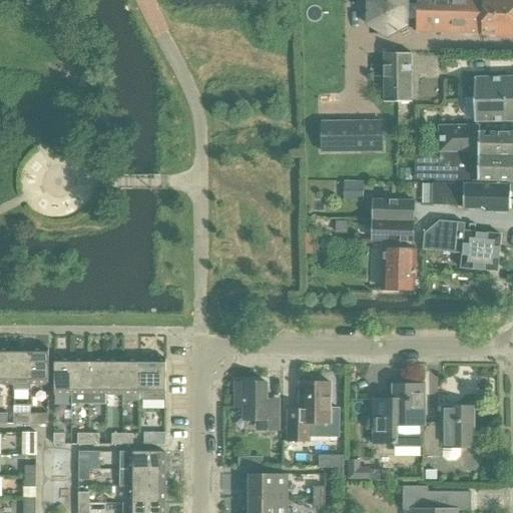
[(368,0),(366,1),(365,27),(387,39),(408,28),(408,23),(416,23),(416,32),(448,33),(483,34),(512,35),(512,14),(512,0),(416,0),(417,9),(409,9),(409,3),(404,0),(368,0)]
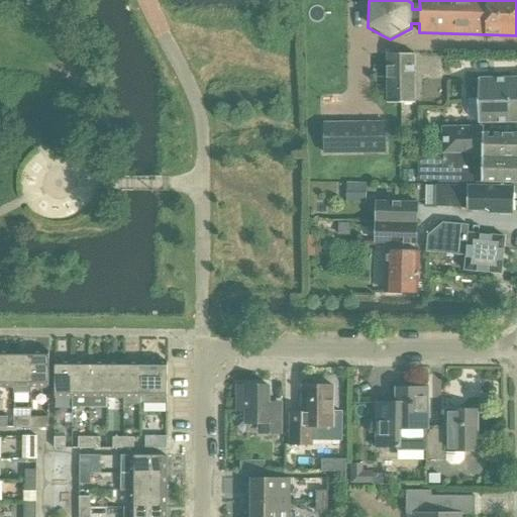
[(415,54),(387,54),(388,103),(415,102),(415,54)]
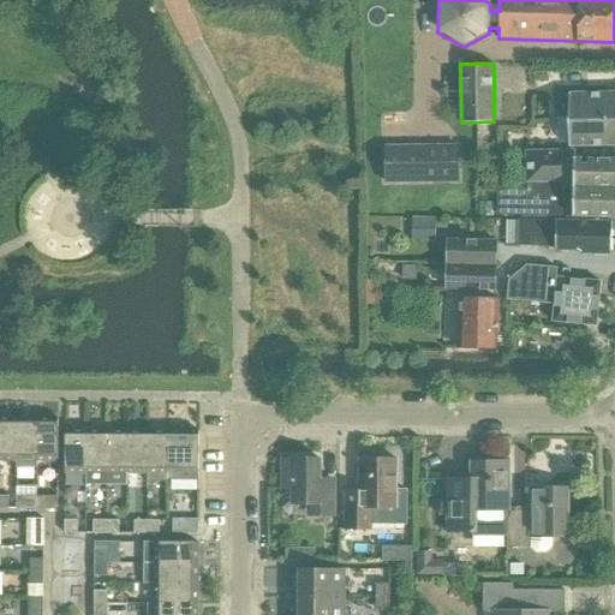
[(614,94),(571,95),(571,147),(614,145),(614,94)]
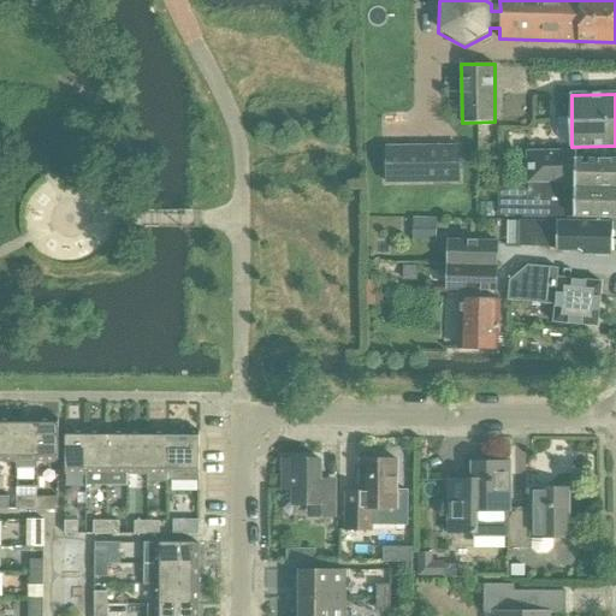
[(457,147),(385,148),(386,184),(458,183),(457,147)]
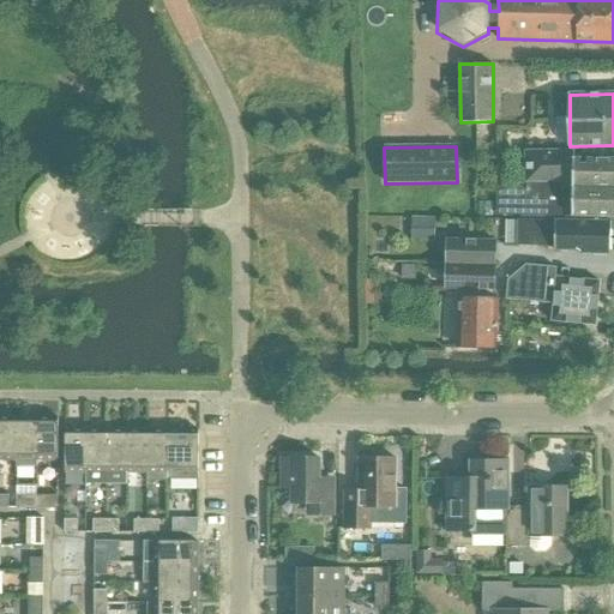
[(527,190),(498,190),(498,216),(498,217),(499,217),(563,218),(564,184),(573,184),(572,218),(613,218),(613,161),(573,160),(573,152),(525,154),(527,190)]
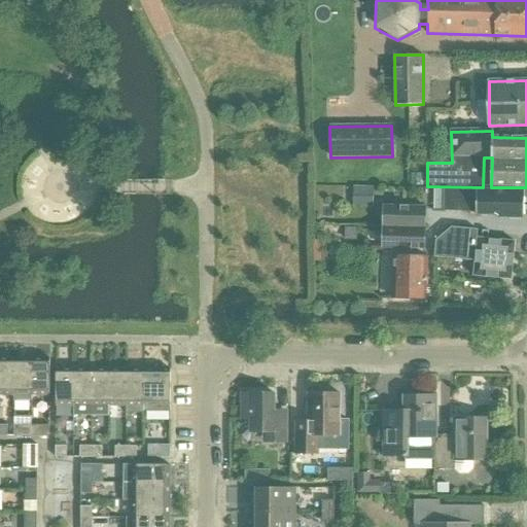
[(444,189),(444,212),(468,212),(477,215),(495,216),(495,213),(501,213),(501,218),(525,219),(525,196),(526,195),(526,187),(491,187),(486,187),(486,190),(477,189),(444,189)]
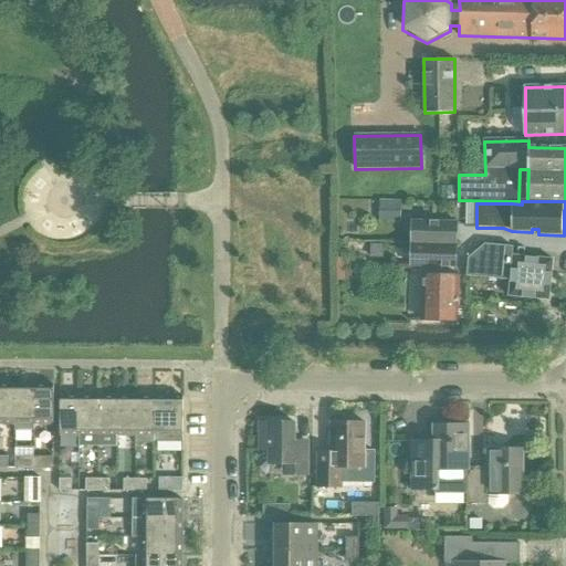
[(411,221),(410,243),(427,244),(427,245),(459,245),(459,244),(459,222),(427,222),(411,221)]
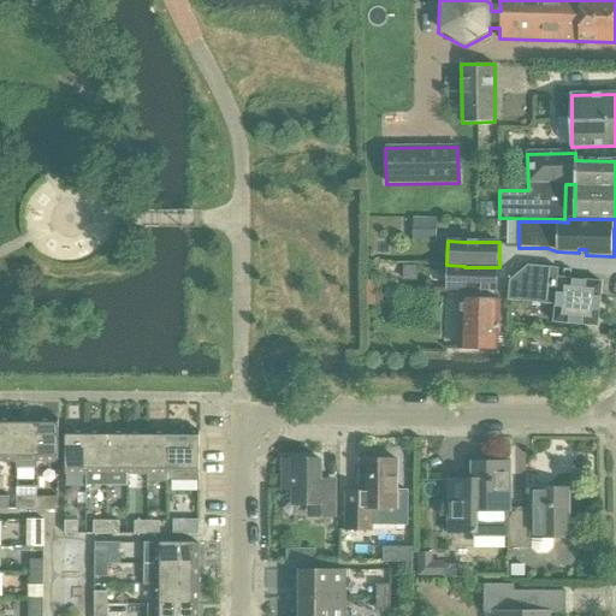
[(446,265),(445,291),(498,292),(499,267),(465,267),(465,266),(446,265)]
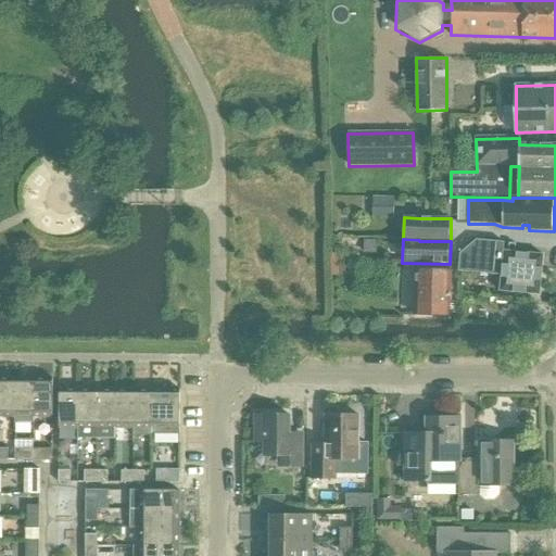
[(460,253),(459,270),(485,273),(502,275),(500,290),(540,294),(544,254),(504,251),(505,242),(478,239),(460,253)]
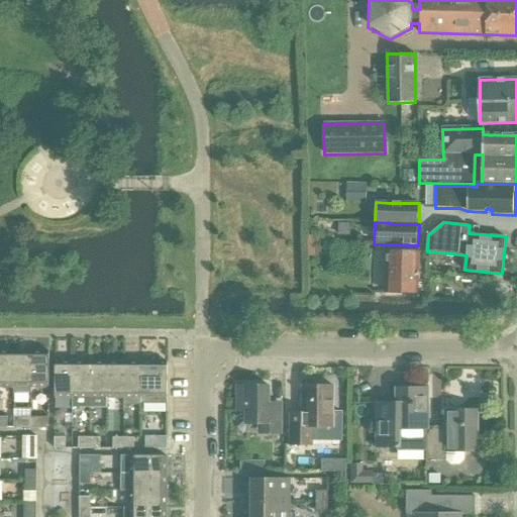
[(386,281),(386,291),(418,292),(419,282),(420,251),(387,249),(386,281)]
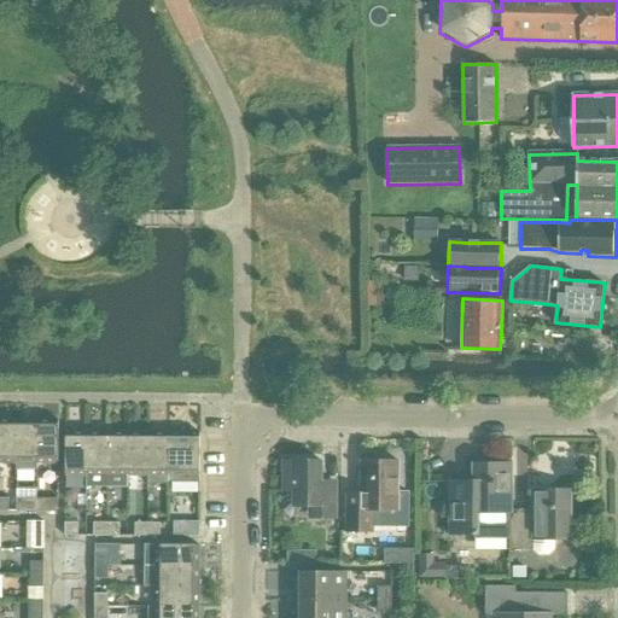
[(0,462),(17,464),(17,420),(0,420),(0,462)]
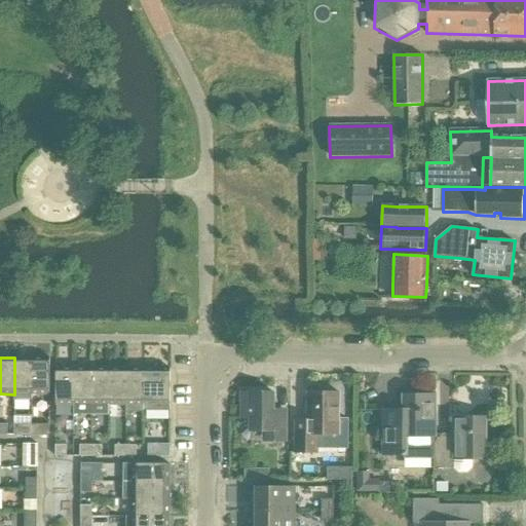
[(32,395),(32,358),(14,358),(14,395),(14,402),(32,402),(32,395)]
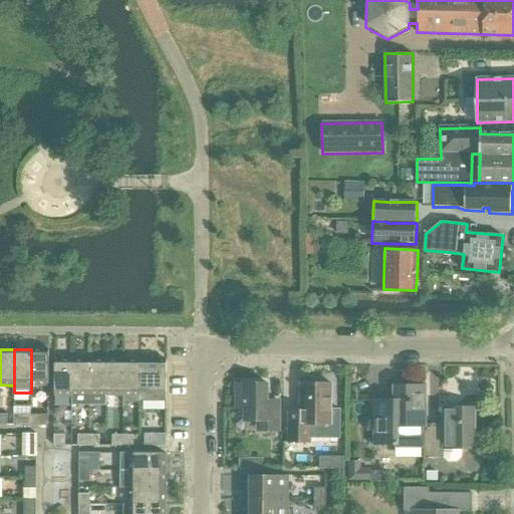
[(31,349),(31,386),(48,386),(48,349),(31,349)]
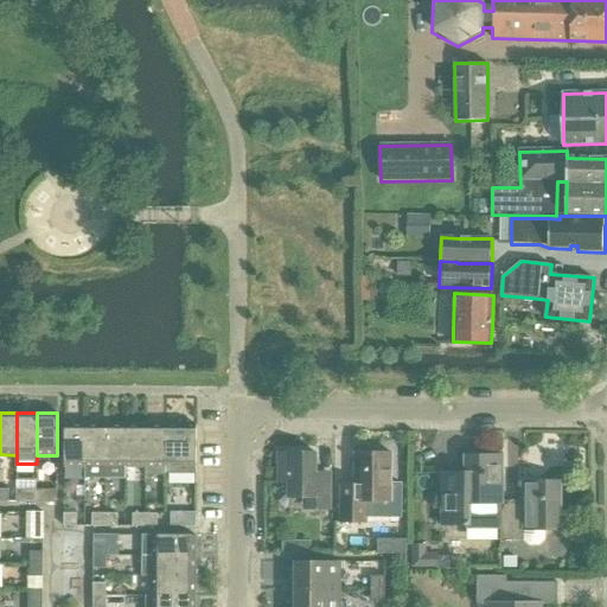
[(85,425),(64,425),(64,467),(85,467),(85,425)]
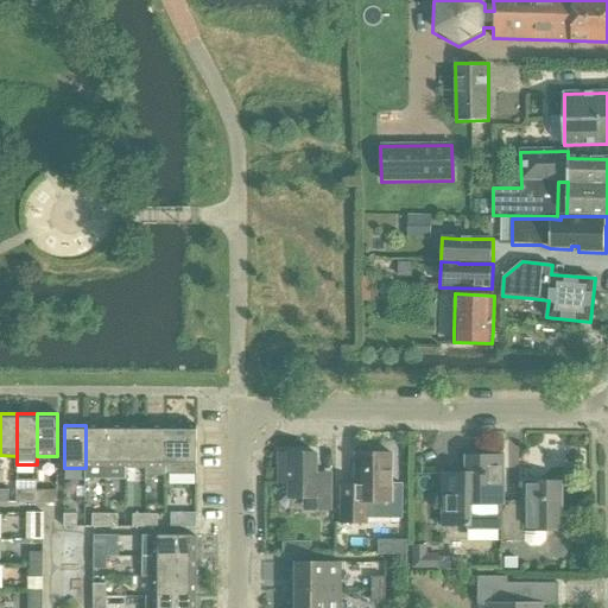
[(106,425),(86,425),(86,468),(86,480),(106,480),(106,425)]
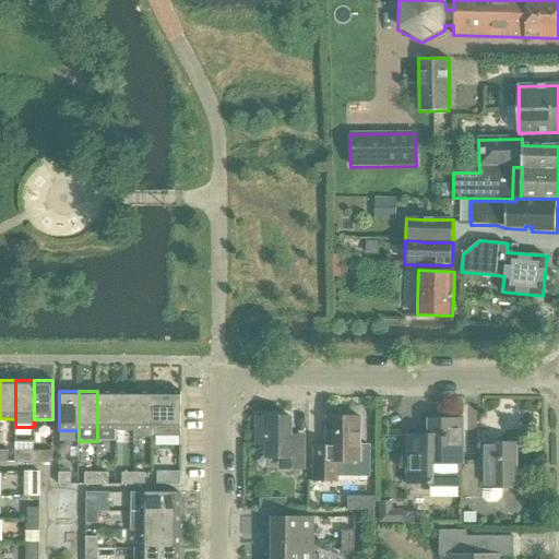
[(116,391),(97,391),(97,441),(115,441),(115,430),(116,430),(116,391)]
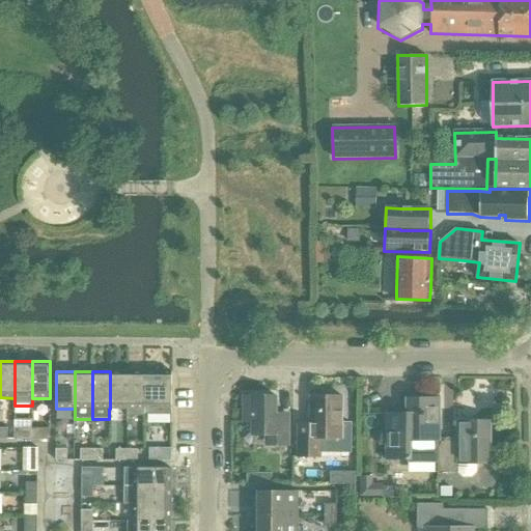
[(128,371),(110,371),(110,409),(127,409),(128,371)]
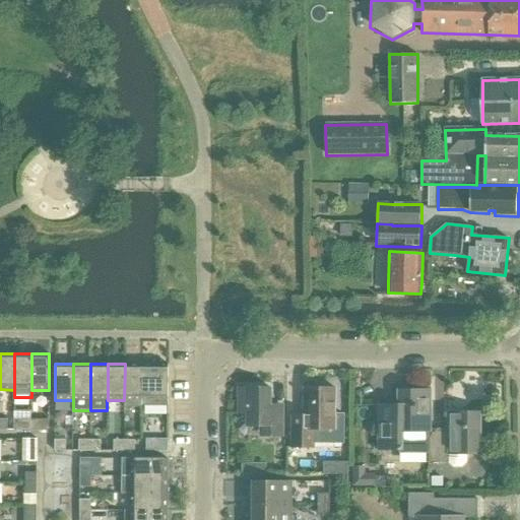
[(124,400),(124,408),(142,408),(142,406),(142,365),(125,364),(124,400)]
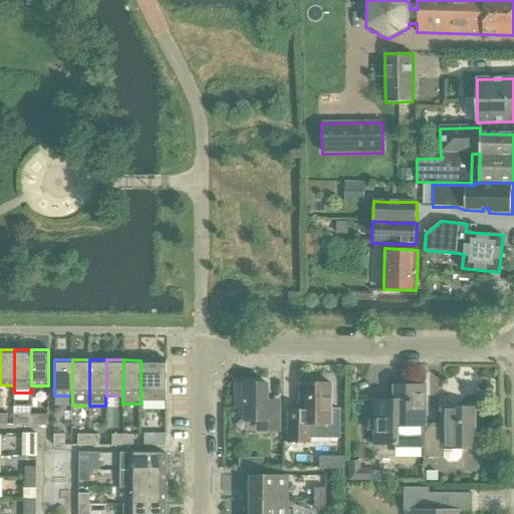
[(166,360),(141,360),(141,402),(166,402),(166,360)]
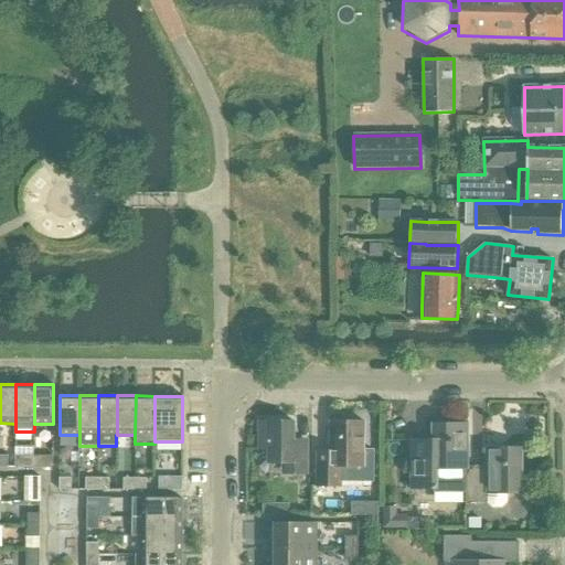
[(294,448),(294,423),(259,422),(259,450),(268,450),(268,464),(288,464),(288,475),(307,475),(307,448),(294,448)]
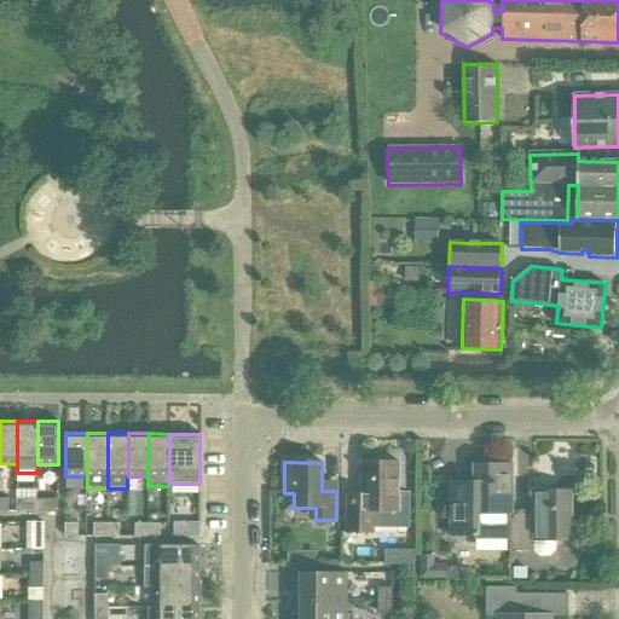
[(362,496),(347,496),(347,533),(374,533),(374,528),(409,528),(409,508),(409,495),(399,495),(399,463),(362,463),(362,496)]
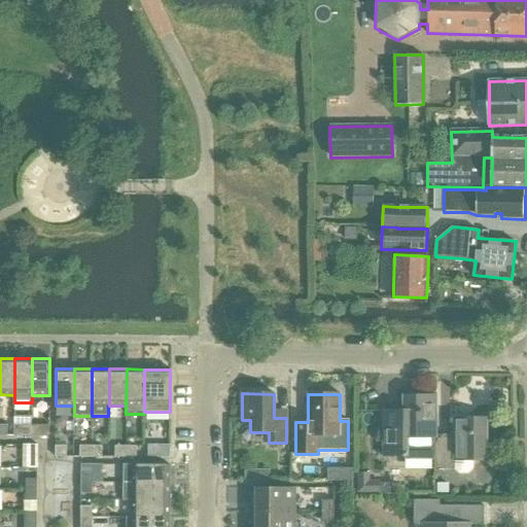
[(405,411),(385,411),(385,424),(385,455),(406,455),(408,455),(411,459),(430,460),(435,455),(436,434),(437,434),(437,396),(405,396),(405,411)]
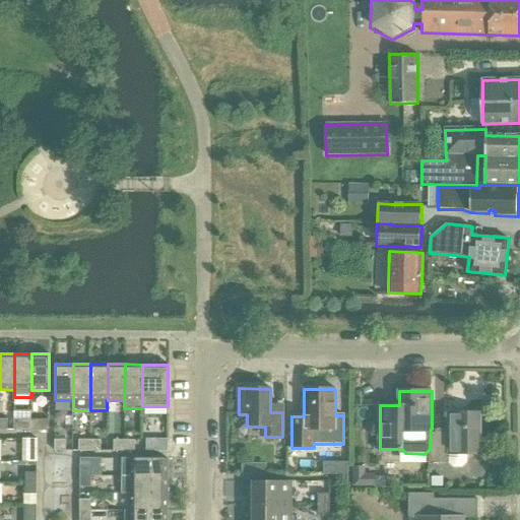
[(432,429),(431,429),(430,449),(430,463),(450,463),(455,467),(463,467),(467,463),(467,455),(481,455),(481,413),(449,413),(449,429),(432,429)]
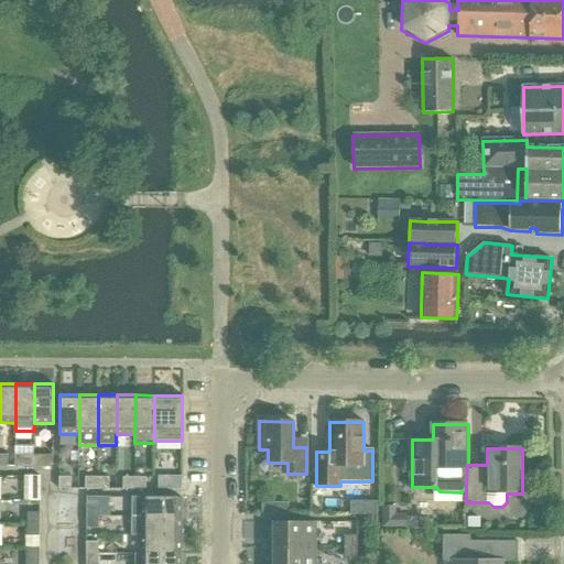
[(34,467),(34,456),(15,455),(15,467),(34,467)]
